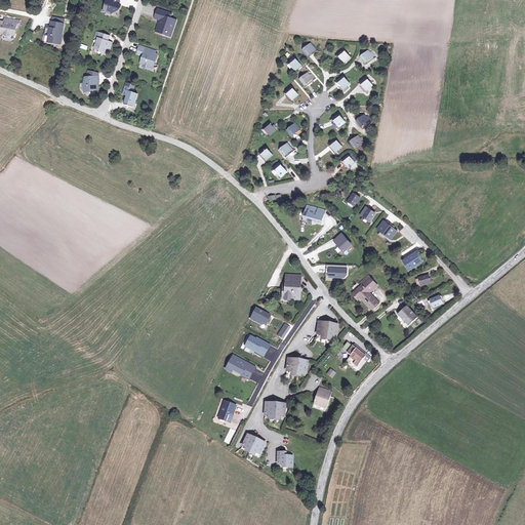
[(105,11),(107,12),(113,14),(120,10),(122,5),(119,4),(120,0),(112,0),(112,1),(109,0),(107,7),(105,11)]
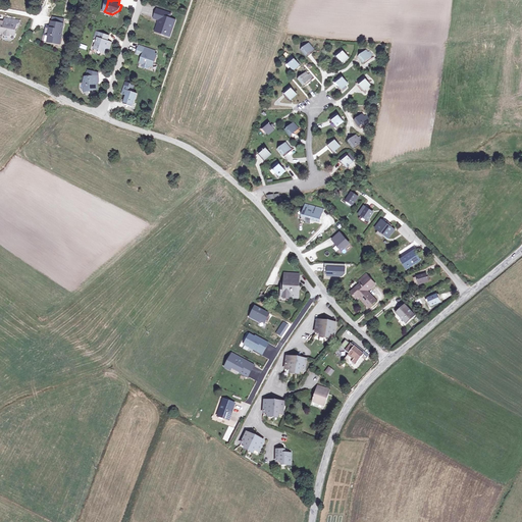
[(171,14),(158,9),(155,18),(162,20),(160,23),(159,23),(157,30),(161,31),(161,32),(167,34),(167,33),(171,35),(176,20),(170,18),(171,14)]
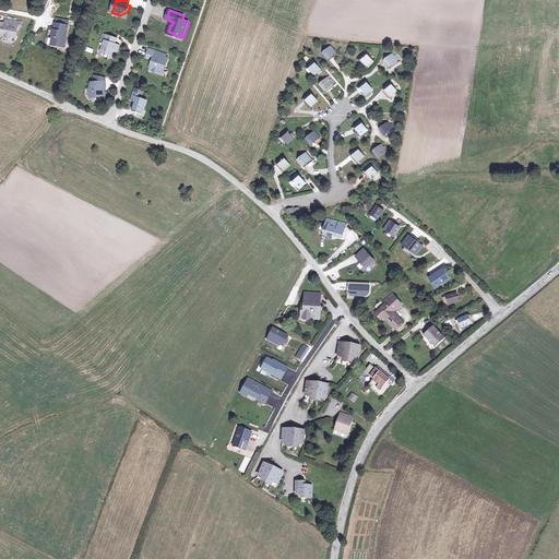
[(15,40),(18,30),(20,30),(21,25),(6,22),(4,28),(3,30),(0,30),(0,31),(0,37),(4,38),(7,40),(9,40),(11,39),(15,40)]
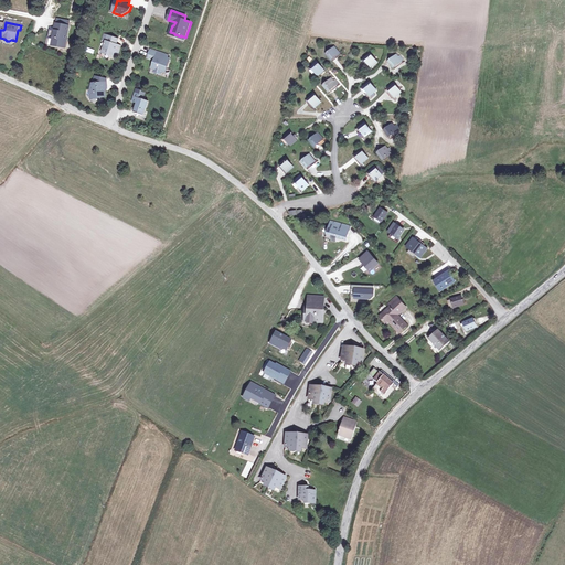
[(68,30),(62,28),(60,34),(55,34),(51,33),(49,40),(54,41),(52,48),(65,51),(68,30)]
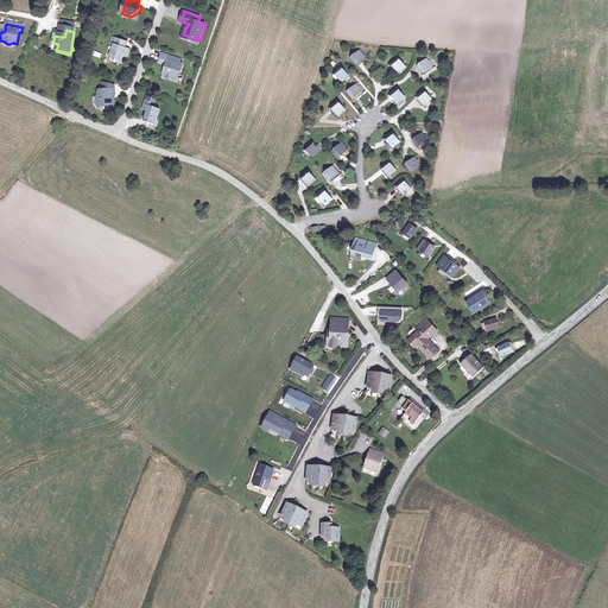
[(128,43),(118,39),(111,56),(124,61),(125,58),(127,49),(126,49),(128,43)]
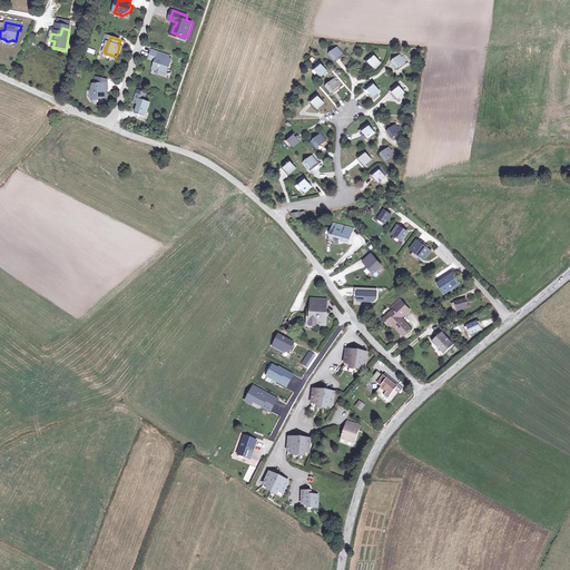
[(150,48),(147,59),(154,61),(150,70),(155,71),(155,74),(161,76),(163,74),(167,76),(172,60),(169,58),(170,55),(150,48)]
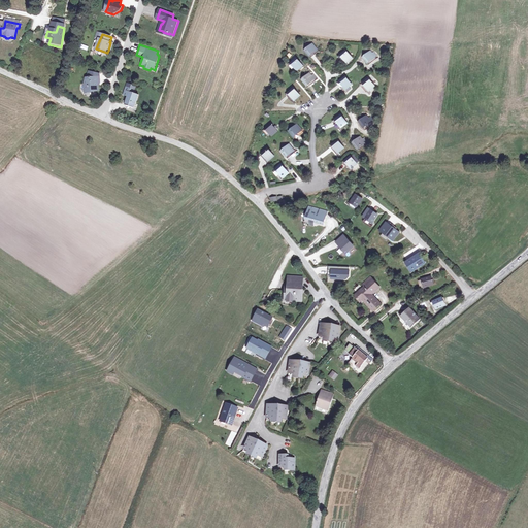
[(310,55),(317,50),(311,44),(305,48),(310,55)]
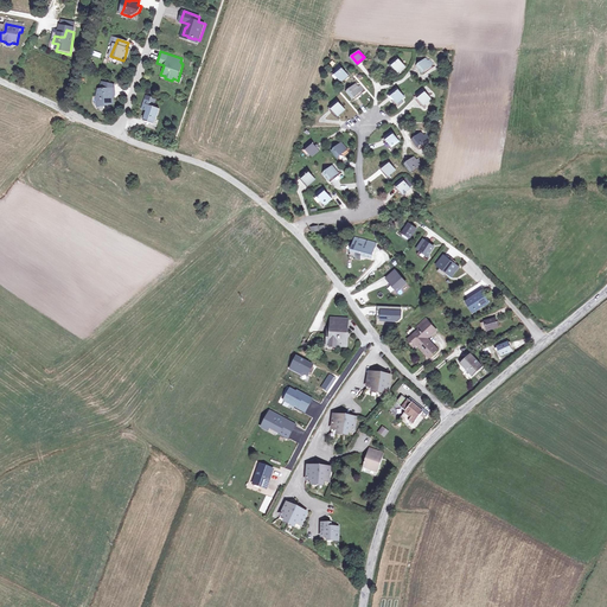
[(397,71),(404,65),(398,57),(391,63),(397,71)]
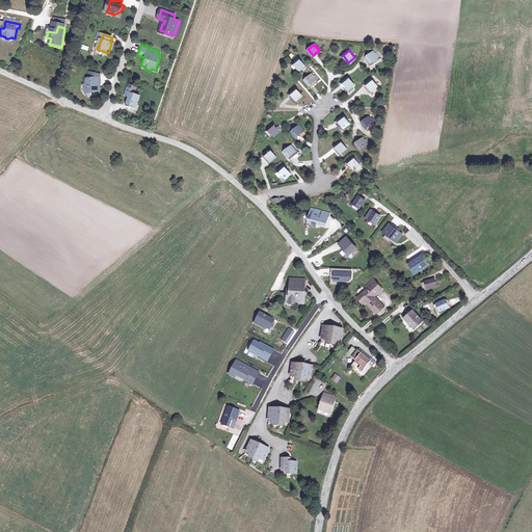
[(370,63),(377,57),(372,52),(366,57),(370,63)]
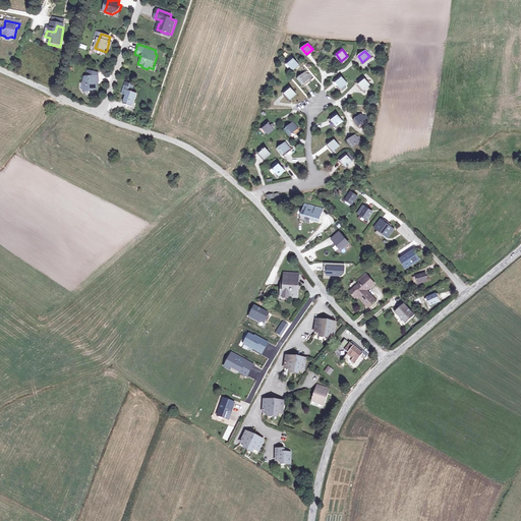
[(287,62),(292,68),(298,63),(293,57),(287,62)]
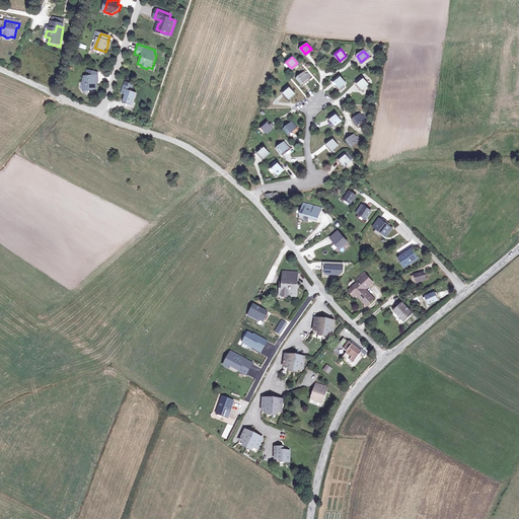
[(297,77),(301,83),(305,79),(308,77),(303,72),(297,77)]
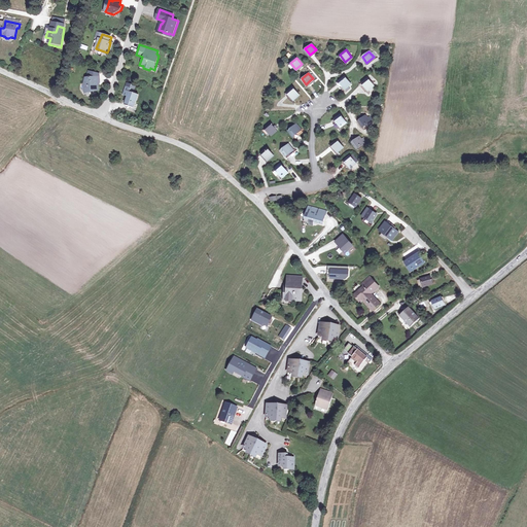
[(339,81),(346,90),(353,85),(345,76),(339,81)]
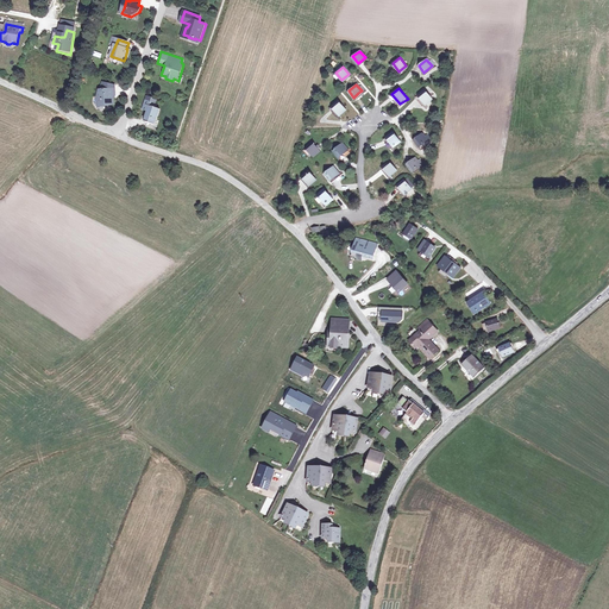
[(99,105),(100,107),(106,105),(114,105),(114,95),(115,95),(115,89),(105,90),(105,92),(100,90),(98,98),(99,99),(98,102),(99,105)]
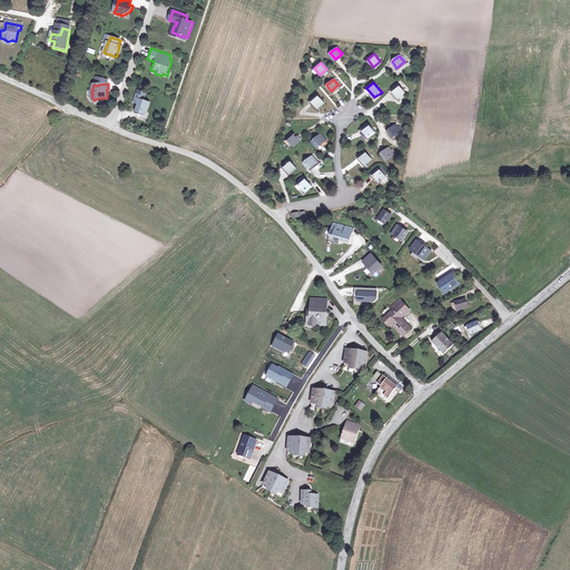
[(399,100),(406,94),(397,85),(392,90),(399,100)]
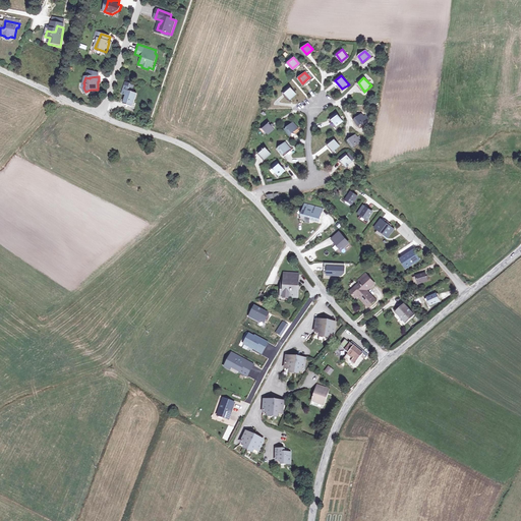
[(127,97),(129,99),(125,104),(133,107),(137,94),(132,92),(134,85),(127,82),(124,95),(127,96),(127,97)]
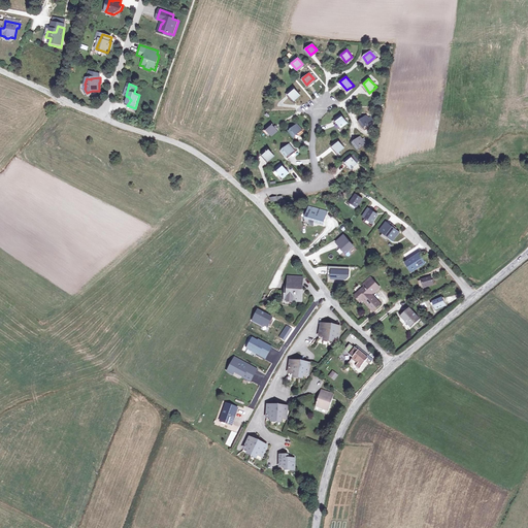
[(295,102),(301,97),(294,88),(288,92),(295,102)]
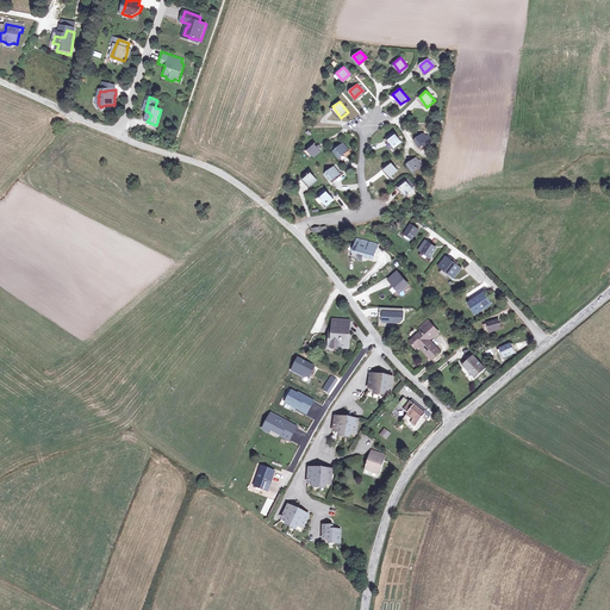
[(393,147),(400,141),(394,134),(387,138),(393,147)]
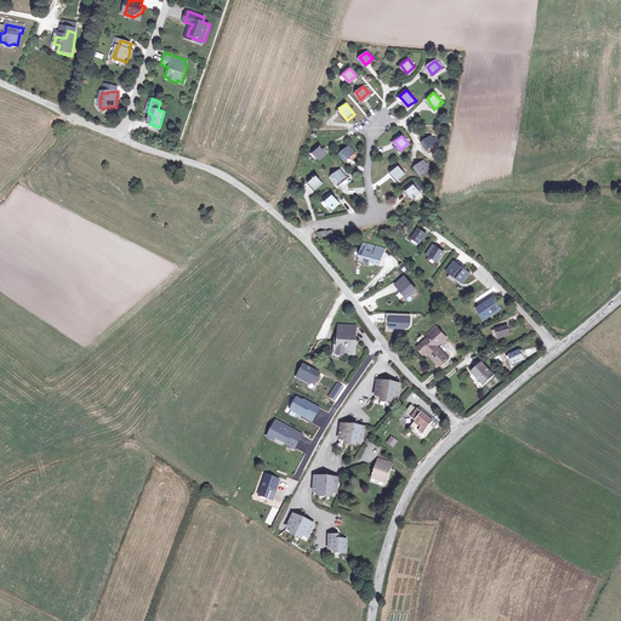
[(421,142),(427,149),(436,143),(429,136),(421,142)]
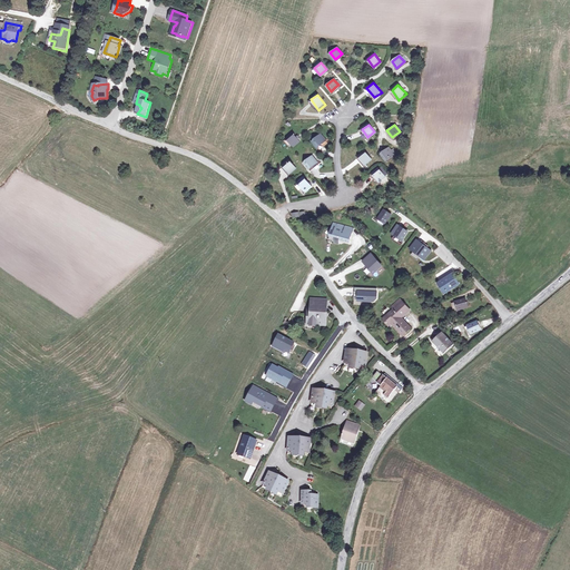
[(292,146),(298,140),(293,133),(286,138),(292,146)]
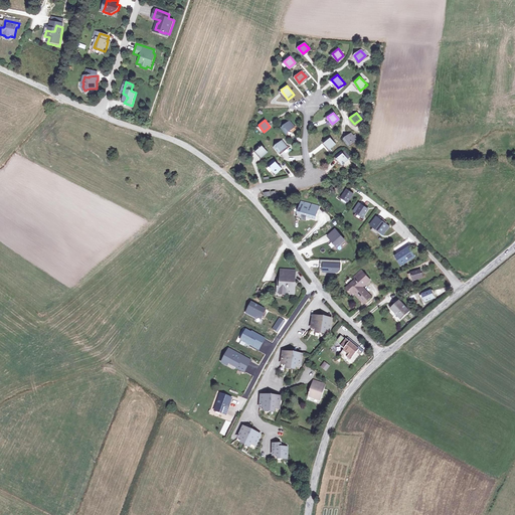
[(288,133),(294,127),(289,122),(283,127),(288,133)]
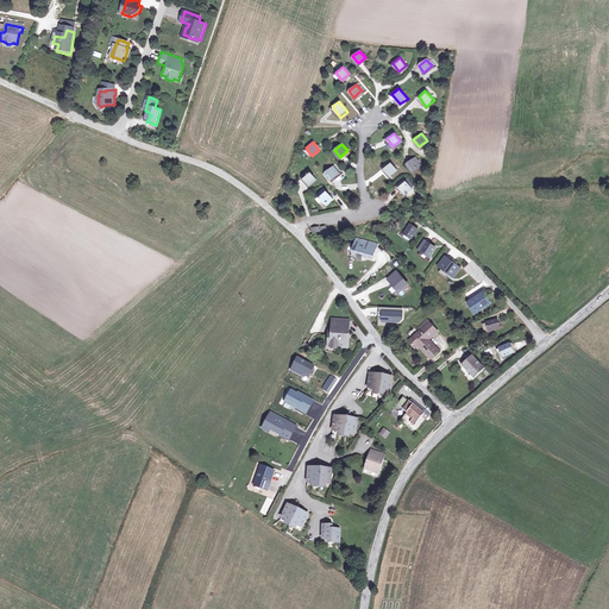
[(414,158),(407,164),(413,171),(420,165),(414,158)]
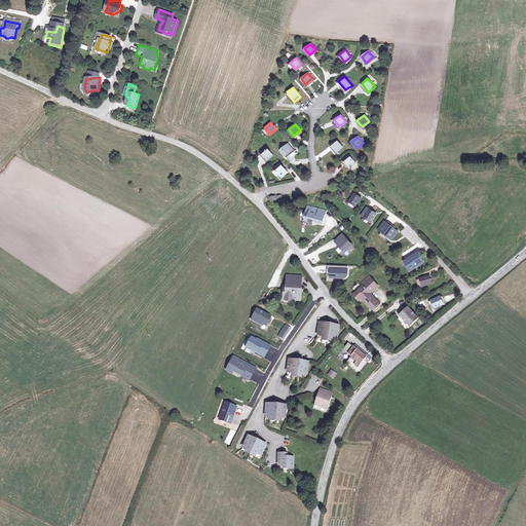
[(342,146),(337,140),(331,145),(336,151),(342,146)]
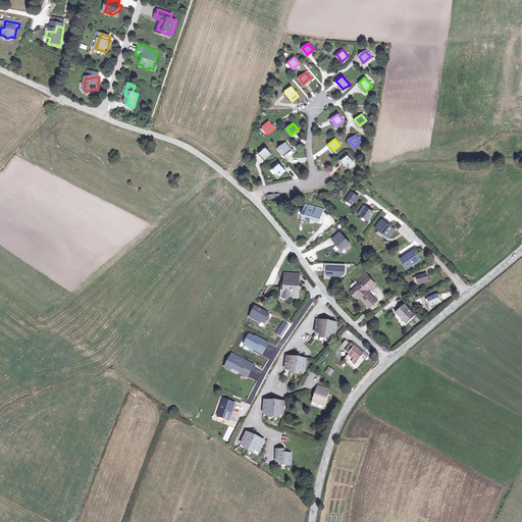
[(283,154),(290,149),(285,143),(278,149),(283,154)]
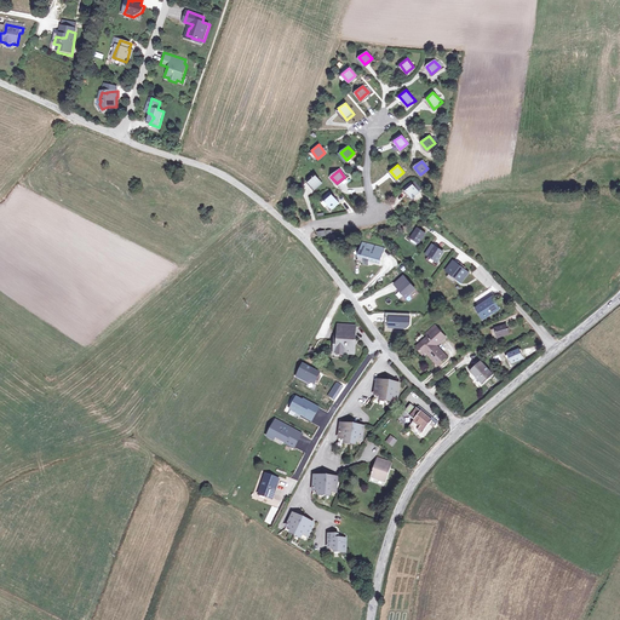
[(315,188),(322,182),(316,174),(309,181),(315,188)]
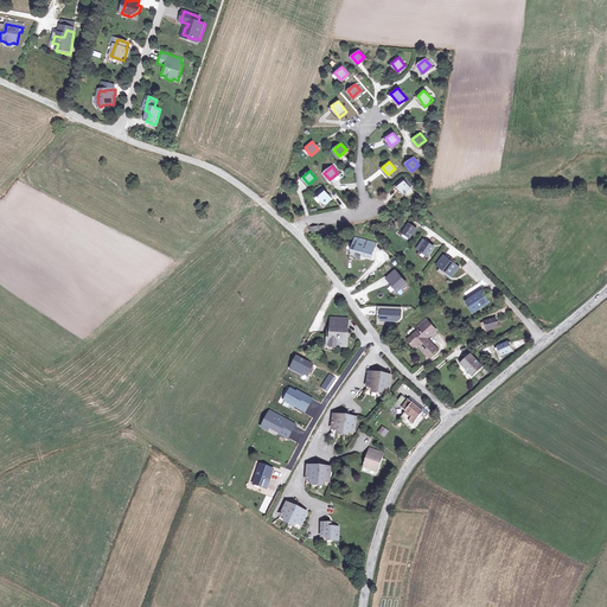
[(410,187),(404,179),(397,185),(403,193),(410,187)]
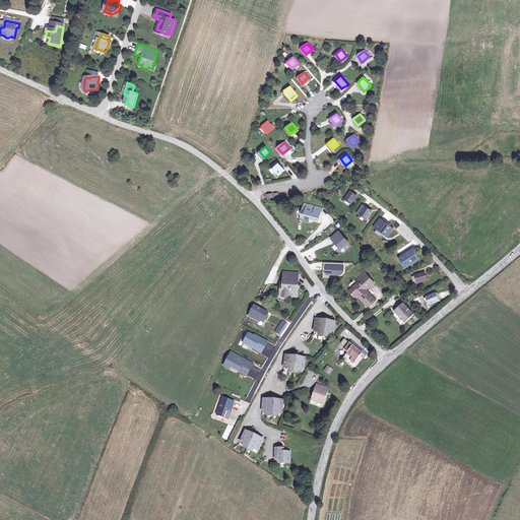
[(276,175),(284,169),(278,163),(271,169),(276,175)]
